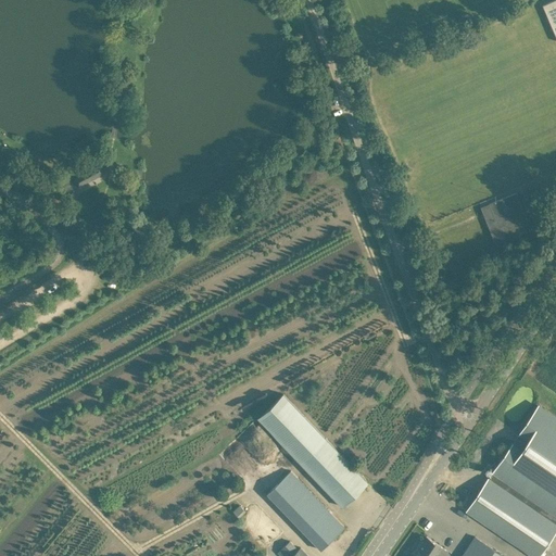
[(555,0),(551,0),(542,3),(555,36),(555,0)]
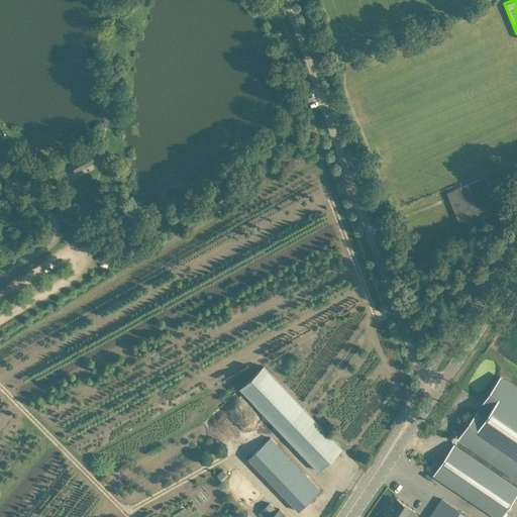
[(86,154),(77,160),(77,161),(81,169),(91,164),(89,160),(96,157),(93,150),(86,154)]
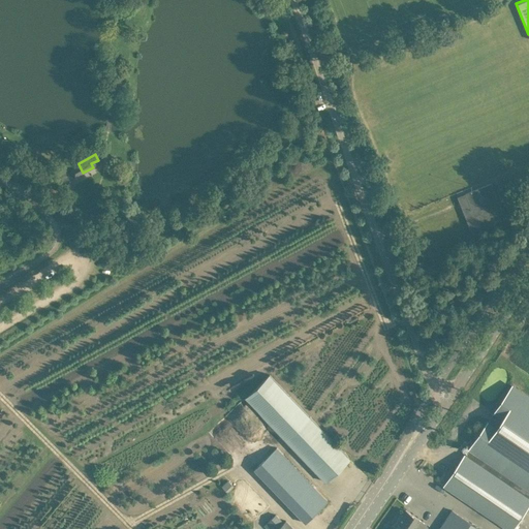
[(465,193),(471,209),(474,215),(474,216),(478,214),(481,221),(488,218),(492,217),(494,222),(505,218),(503,212),(491,183),(469,191),(465,193)]
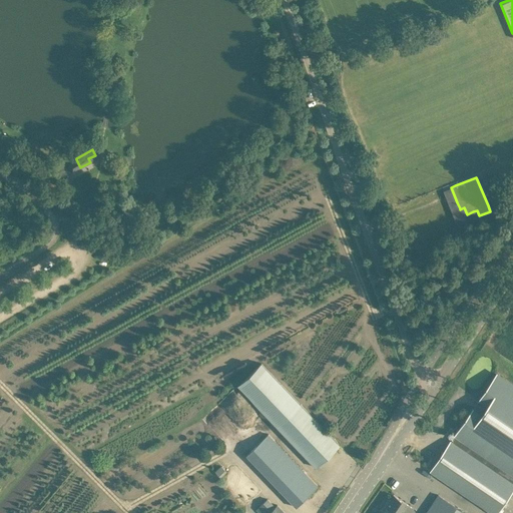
[(261,363),(237,385),(316,467),(340,445),(261,363)]
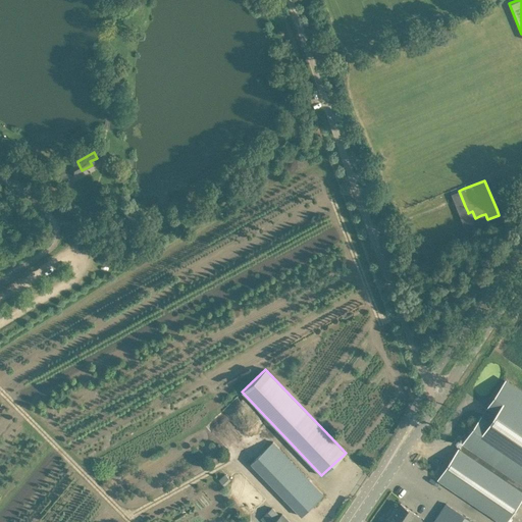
[(461,445),(461,446),(521,486),(521,392),(505,380),(467,436),(465,439),(463,442),(461,445)]
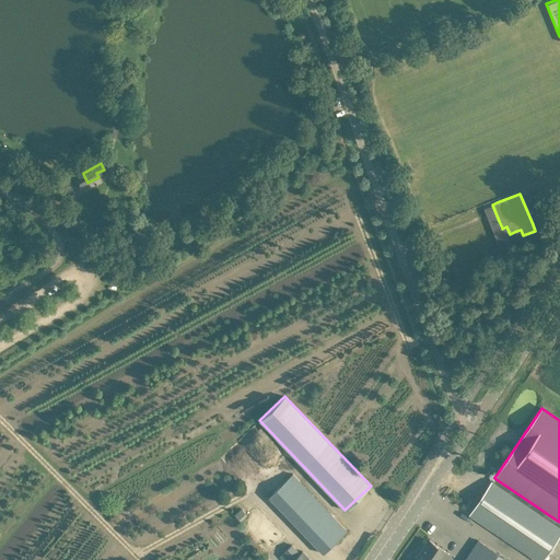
[(268,497),(316,546),(323,553),(347,531),(292,474),(268,497)]
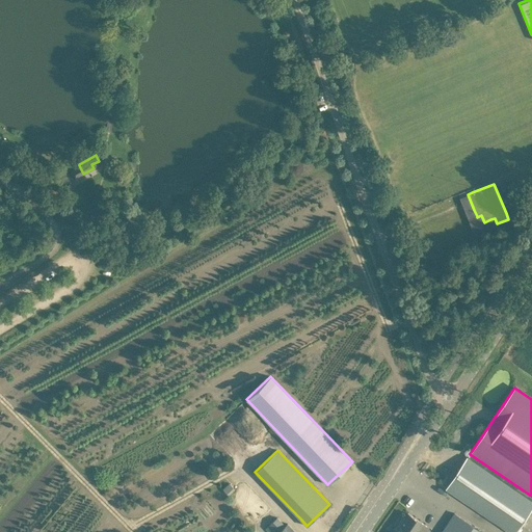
[(460,467),(451,481),(453,493),(511,531),(514,531),(531,506),(531,496),(470,454),(468,457),(467,457),(460,467)]
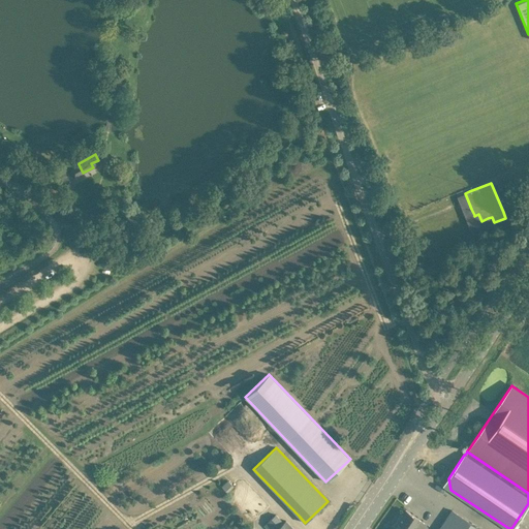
[(422,528),(426,524),(414,516),(406,509),(392,528),(422,528)]
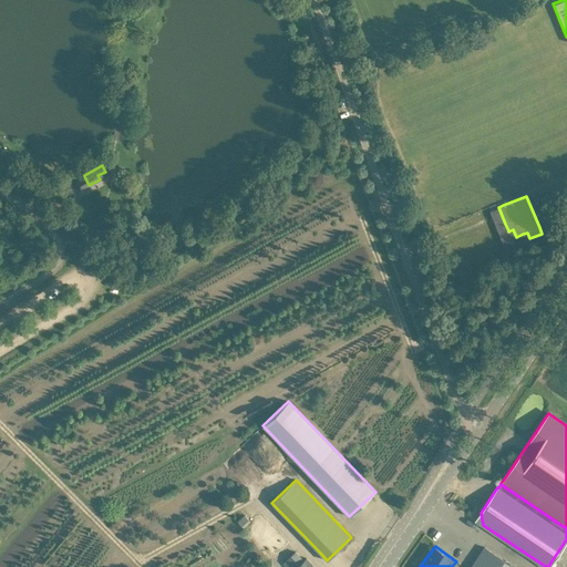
[(515,566),(485,547),(470,566),(515,566)]
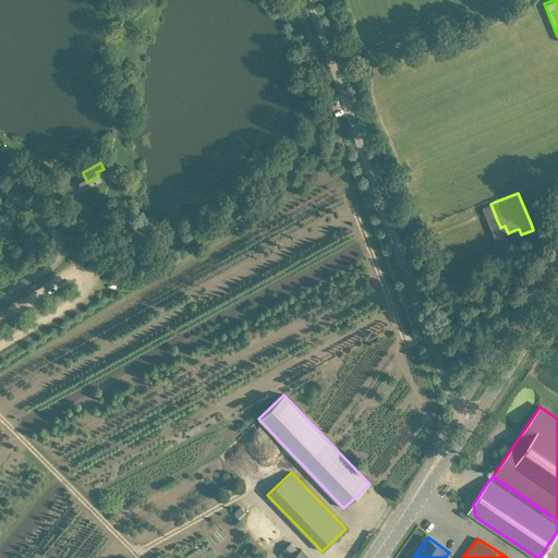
[(292,542),(280,554),(284,557),(311,557),(302,548),(300,550),(292,542)]
